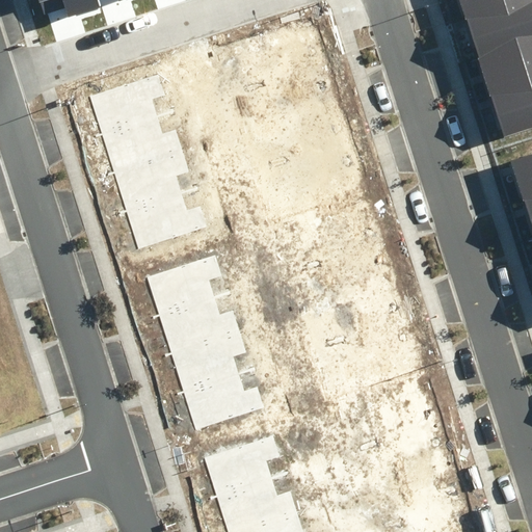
[(40,0),(45,14),(65,7),(69,17),(101,6),(98,0),(40,0)]
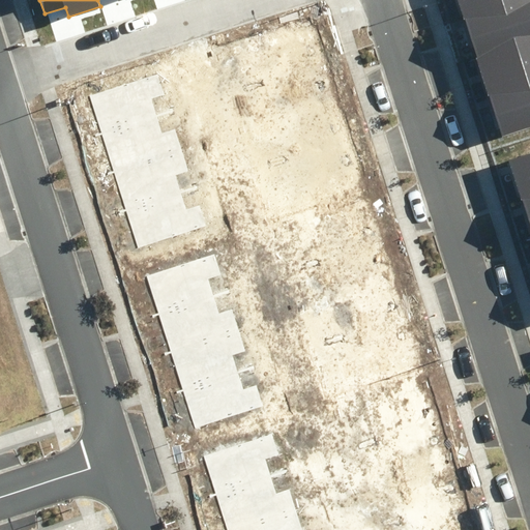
[(527,0),(458,0),(465,20),(527,0)]
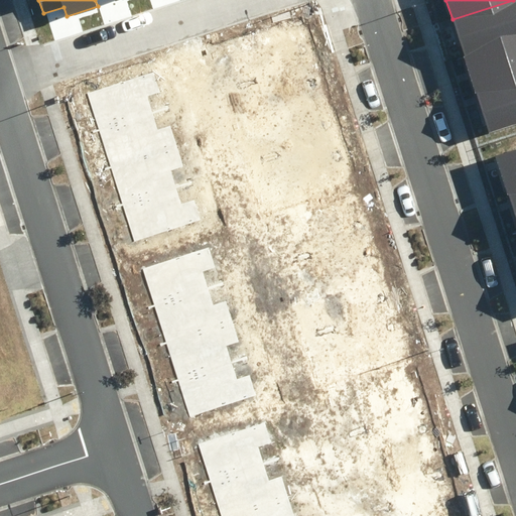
[(515,37),(515,0),(513,0),(453,19),(464,54),(515,37)]
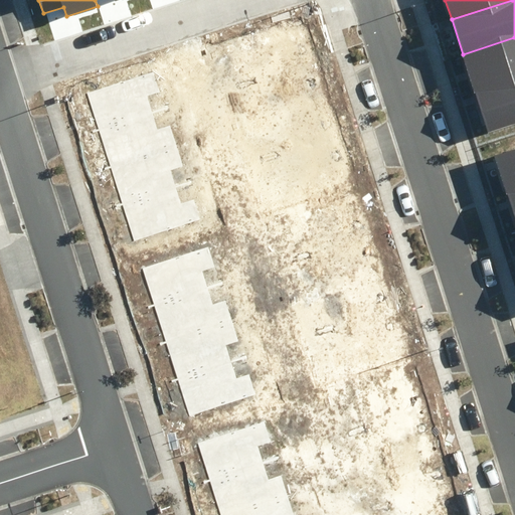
[(514,79),(514,37),(463,54),(475,93),(514,79)]
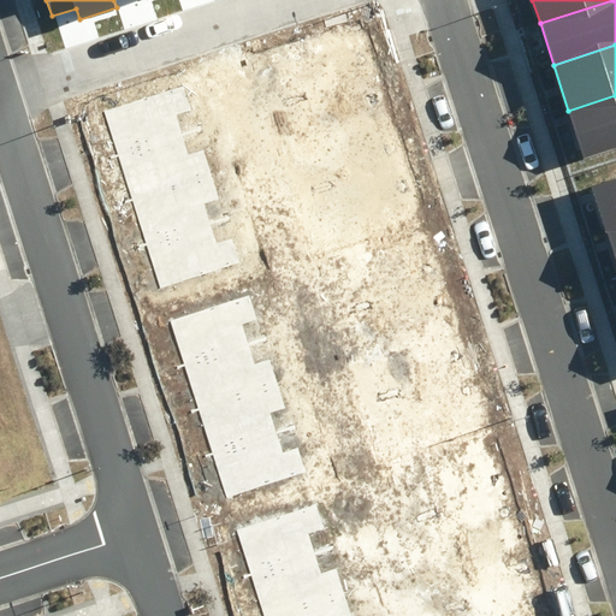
[(615,150),(615,95),(568,111),(584,161),(615,150)]
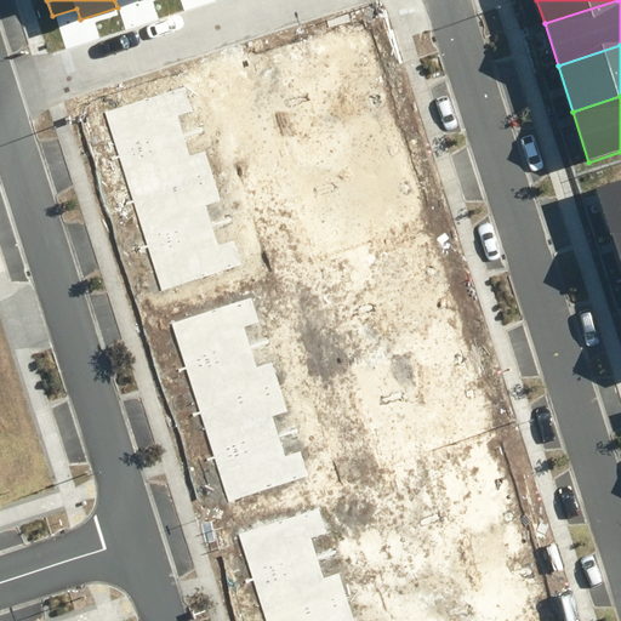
[(620,229),(620,180),(598,187),(613,233),(620,229)]
